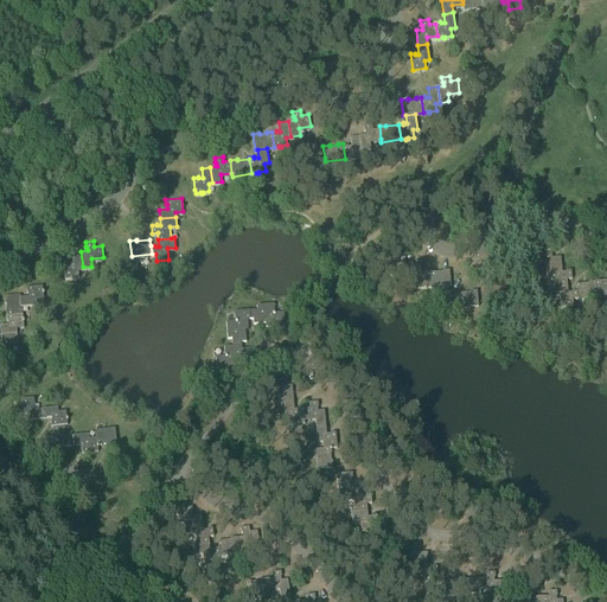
[(544,260),(545,264),(561,263),(560,254),(551,255),(551,250),(553,250),(551,245),(536,247),(536,251),(535,253),(536,254),(537,254),(537,261),(544,260)]
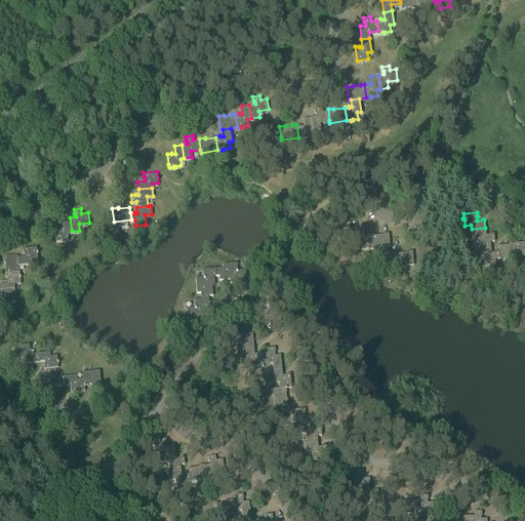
[(72,231),(70,217),(62,218),(63,226),(59,227),(58,226),(54,226),(55,236),(56,239),(61,239),(61,240),(63,240),(63,239),(68,238),(68,232),(72,231)]
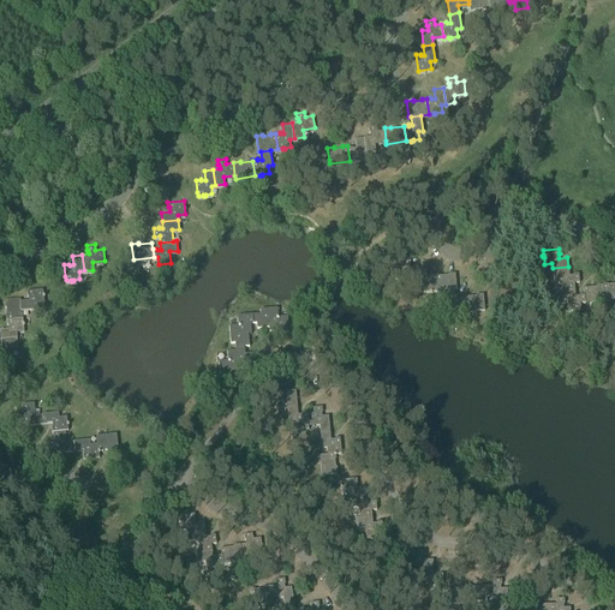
[(408,283),(418,282),(416,267),(410,267),(410,263),(411,263),(410,258),(401,258),(401,264),(394,264),(395,276),(407,276),(408,283)]
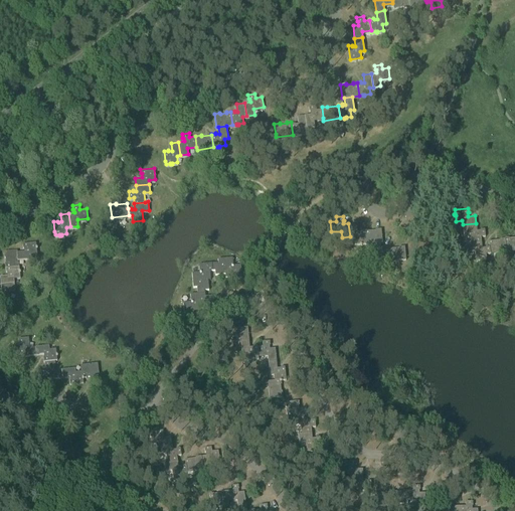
[(361,241),(365,241),(364,228),(360,228),(360,229),(357,230),(356,222),(348,223),(350,236),(353,236),(354,242),(359,242),(360,242),(361,242),(361,241)]
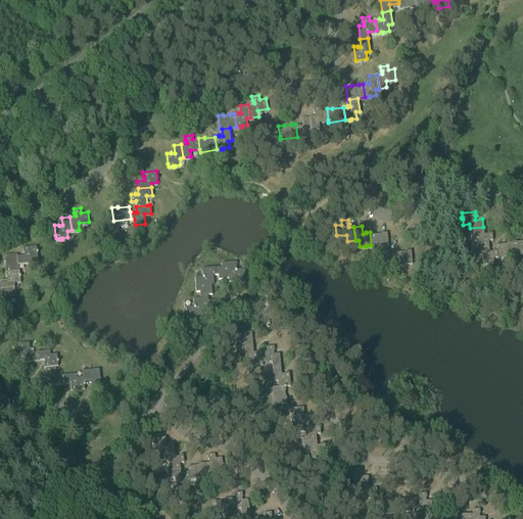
[(477,235),(478,245),(488,244),(488,238),(492,238),(491,230),(487,231),(487,232),(484,232),(483,227),(470,228),(471,236),(477,235)]
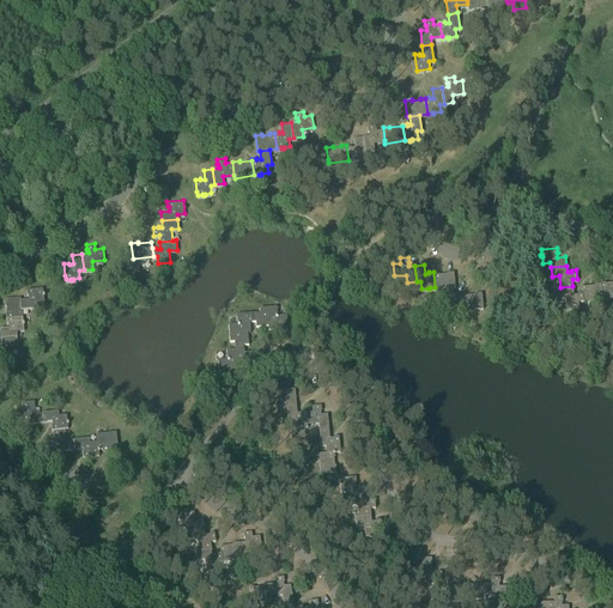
[(435,287),(442,287),(453,286),(455,286),(454,269),(447,271),(447,272),(438,273),(438,271),(434,272),(435,287)]
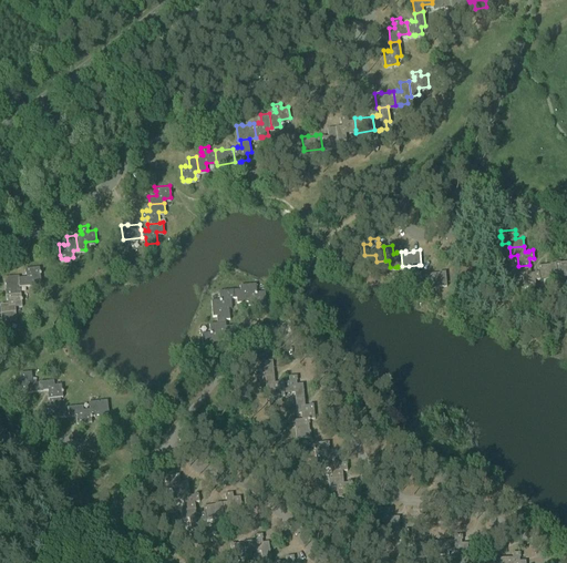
[(566,273),(566,258),(559,259),(559,258),(555,259),(555,260),(556,260),(557,274),(566,273)]
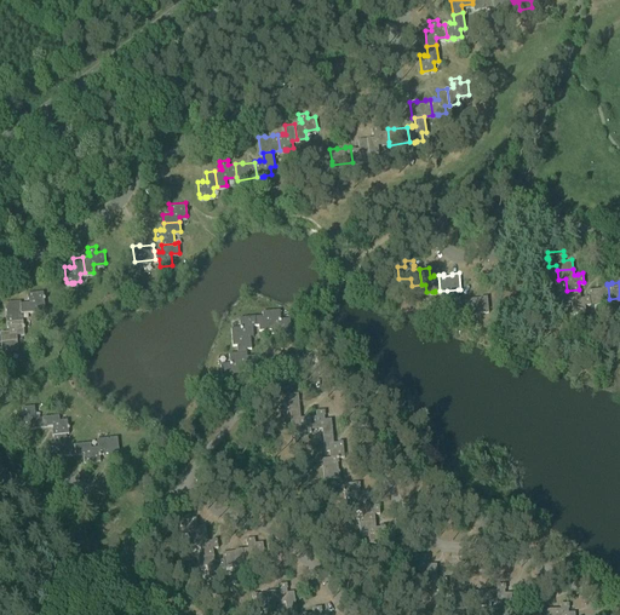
[(609,300),(609,299),(608,285),(607,285),(601,285),(601,286),(587,287),(589,293),(589,303),(609,300)]
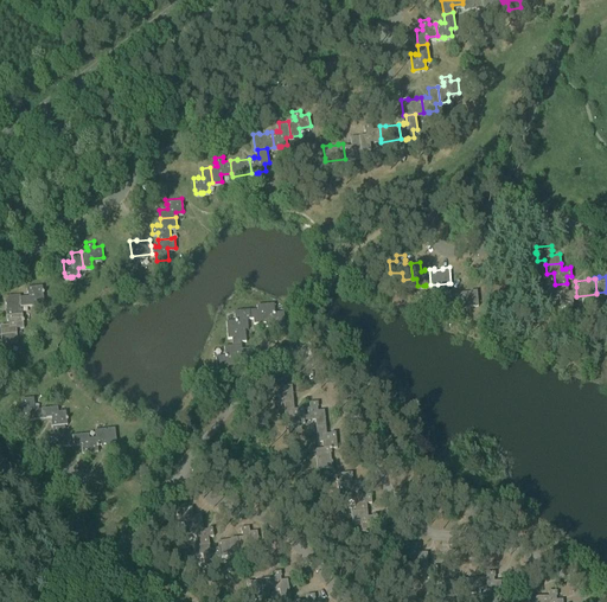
[(29,294),(20,294),(21,305),(37,302),(36,298),(44,296),(42,283),(26,285),(26,289),(27,289),(29,294)]
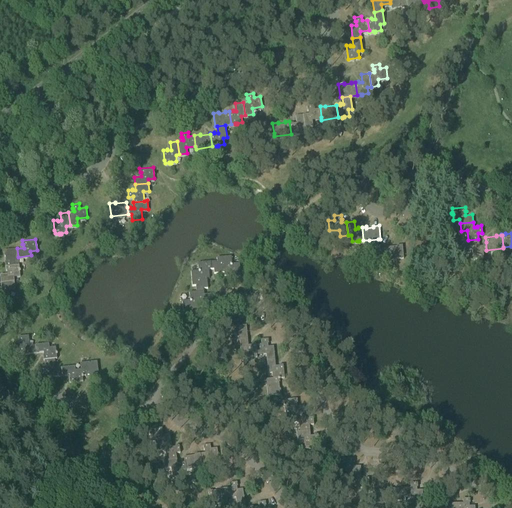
[(378,239),(369,240),(371,252),(375,252),(375,258),(381,258),(381,259),(383,259),(383,258),(387,257),(386,245),(386,244),(382,244),(382,245),(378,245),(378,239)]
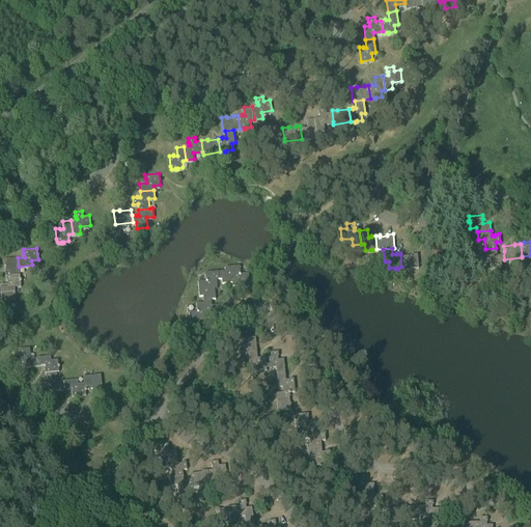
[(501,259),(504,259),(504,251),(500,252),(500,253),(497,253),(496,248),(485,249),(482,249),(483,257),(490,256),(491,267),(501,266),(501,259)]
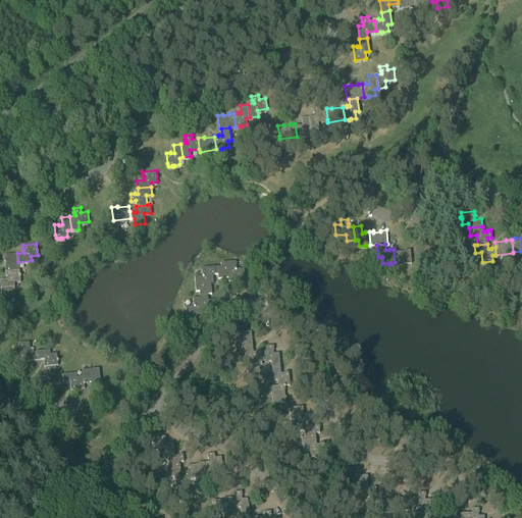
[(404,249),(394,250),(395,262),(411,261),(411,257),(410,247),(404,248),(404,249)]
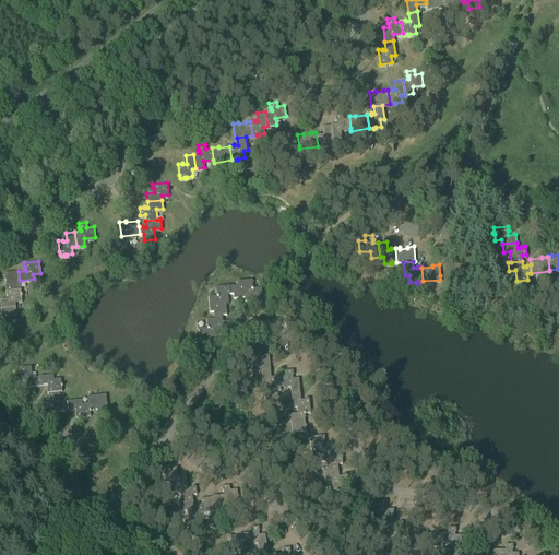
[(6,284),(6,288),(21,287),(20,281),(19,271),(19,269),(3,271),(4,278),(6,278),(7,284),(6,284)]
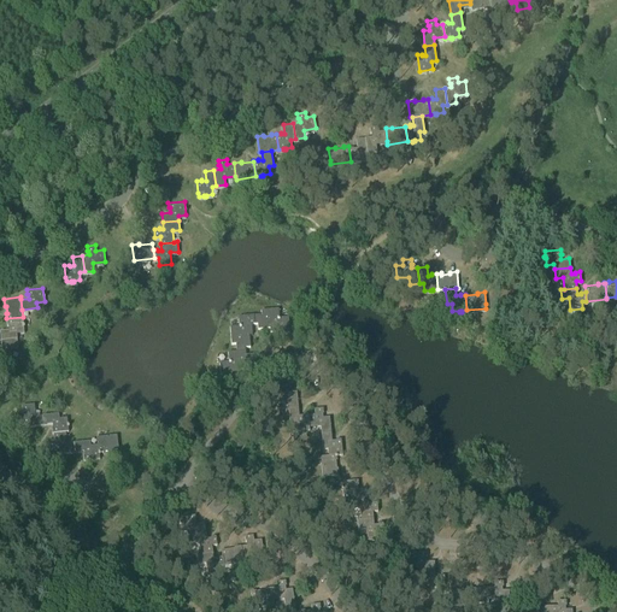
[(262,312),(253,312),(254,322),(257,321),(258,327),(270,325),(270,328),(281,328),(281,330),(289,329),(288,315),(278,315),(278,306),(260,307),(262,312)]
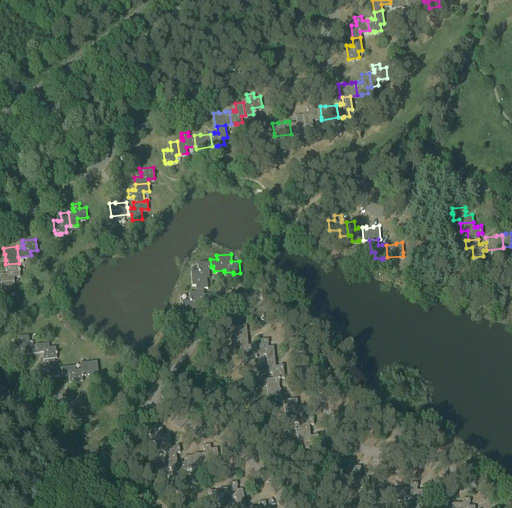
[(195,283),(196,289),(203,289),(203,286),(207,286),(207,276),(209,276),(208,267),(211,267),(210,259),(197,260),(198,268),(190,269),(192,283),(195,283)]
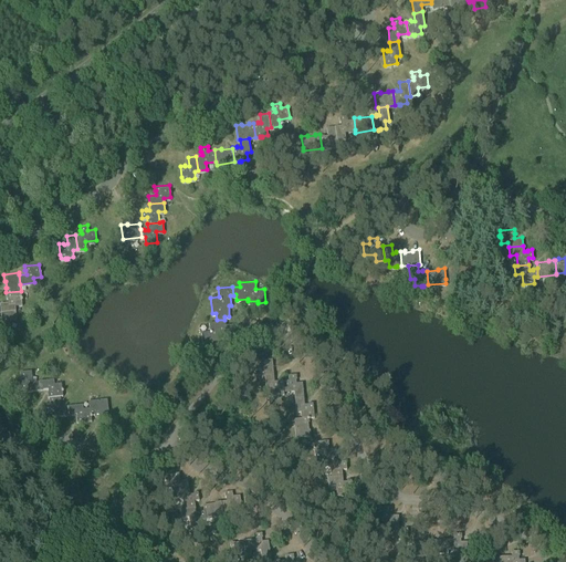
[(0,301),(0,304),(1,310),(16,309),(14,304),(22,303),(21,298),(22,297),(22,295),(21,295),(21,291),(6,292),(7,297),(8,297),(8,300),(0,301)]
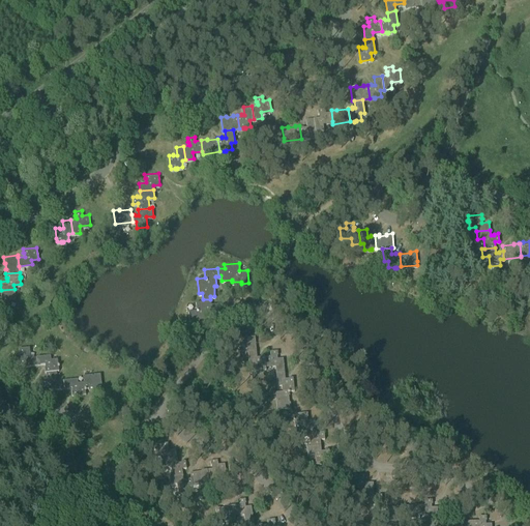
[(15,289),(1,290),(1,295),(0,295),(0,308),(9,308),(8,297),(16,296),(15,289)]
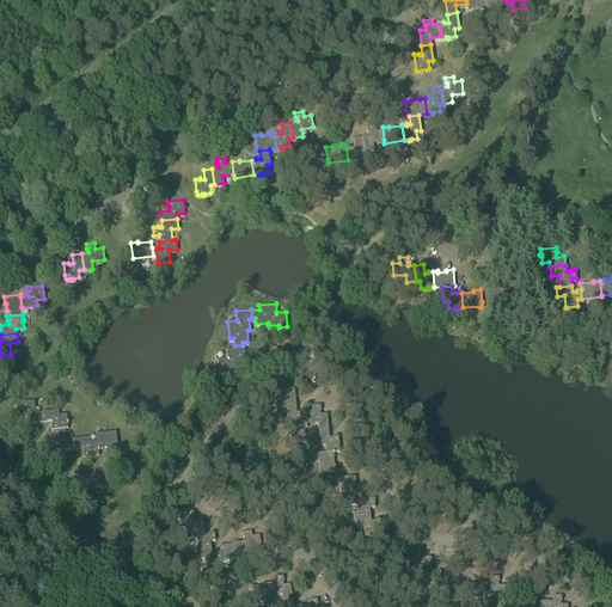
[(243,345),(234,345),(226,347),(226,356),(218,356),(219,372),(227,371),(227,368),(238,367),(238,363),(250,363),(249,357),(252,357),(252,349),(244,349),(243,345)]
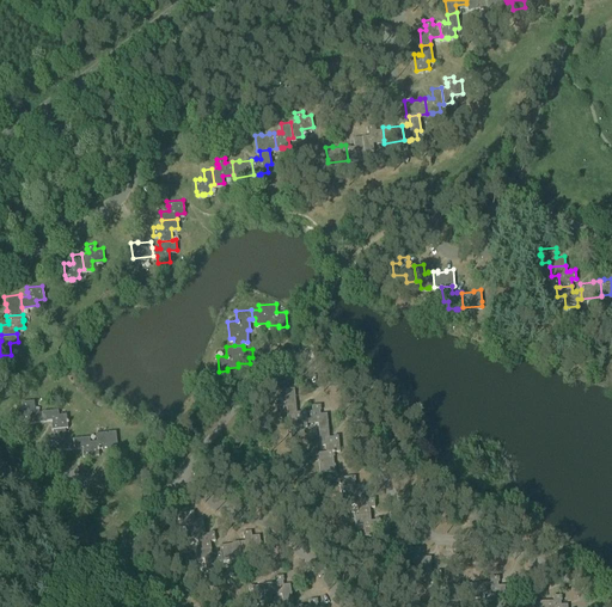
[(285,396),(286,403),(295,402),(294,386),(287,386),(287,382),(288,382),(288,378),(279,378),(280,384),(271,384),(273,396),(285,396)]
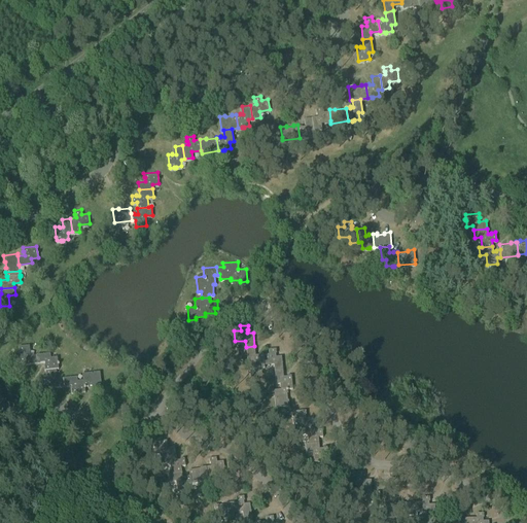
[(24,362),(37,360),(36,352),(30,353),(29,343),(22,344),(19,344),(19,347),(20,350),(15,351),(14,351),(15,352),(15,358),(20,358),(20,357),(24,356),(24,362)]
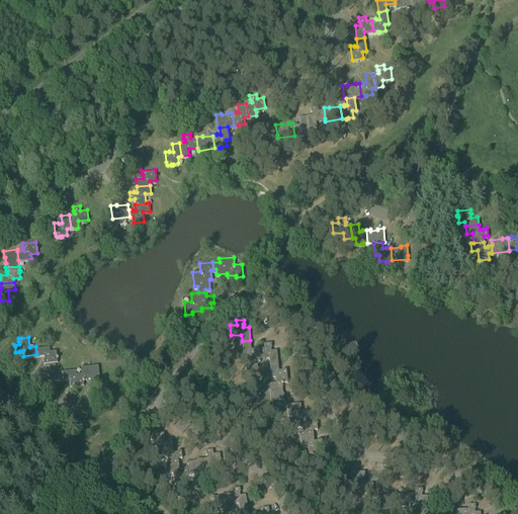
[(260,359),(259,356),(258,346),(258,345),(254,346),(251,347),(250,340),(242,341),(243,354),(247,353),(248,360),(253,359),(254,360),(255,360),(255,359),(260,359)]
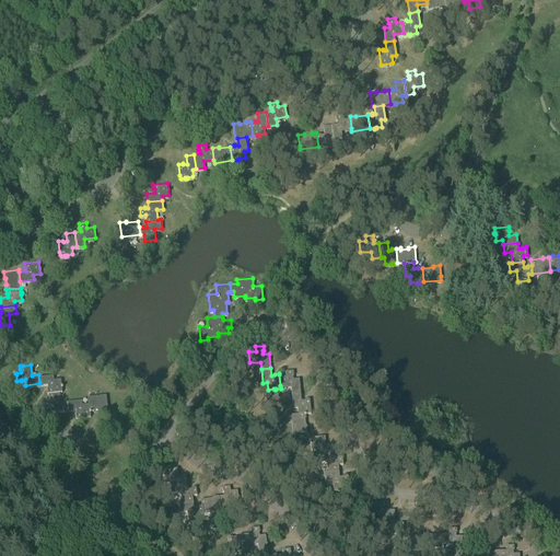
[(291,385),(291,392),(300,391),(299,377),(293,377),(292,373),(293,373),(293,368),(286,369),(286,374),(279,374),(280,385),(291,385)]
